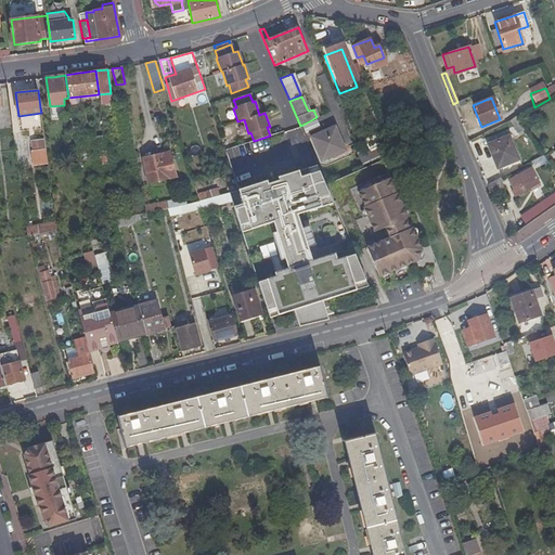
[(335,127),(312,136),(322,158),(344,150),(335,127)]
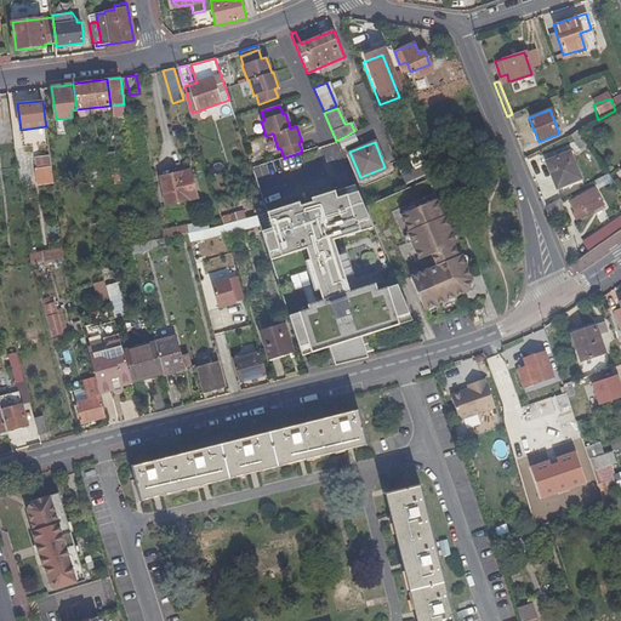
[(579,180),(568,153),(545,163),(554,189),(579,180)]
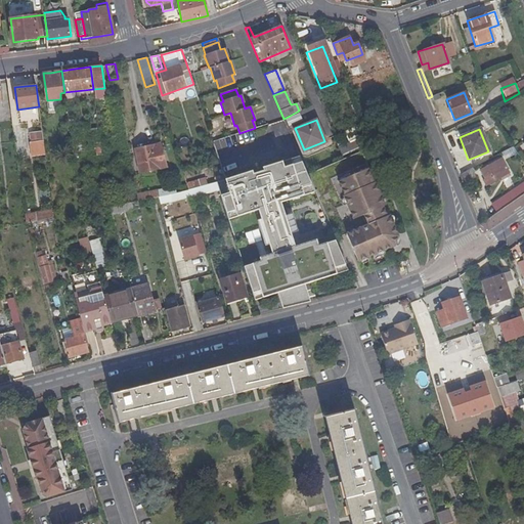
[(45,132),(31,132),(31,157),(45,156),(45,132)]
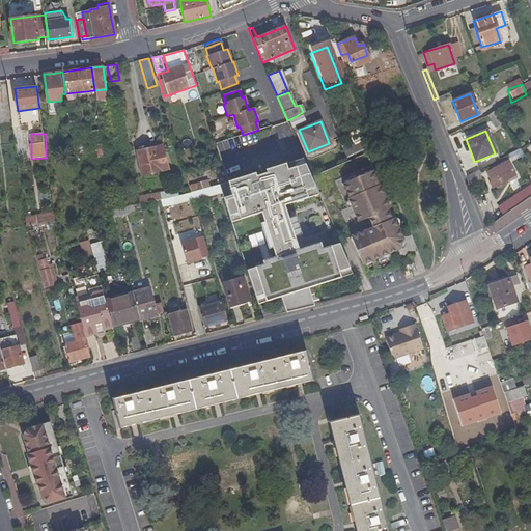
[(105,157),(105,159),(114,158),(112,143),(103,144),(104,150),(105,157)]
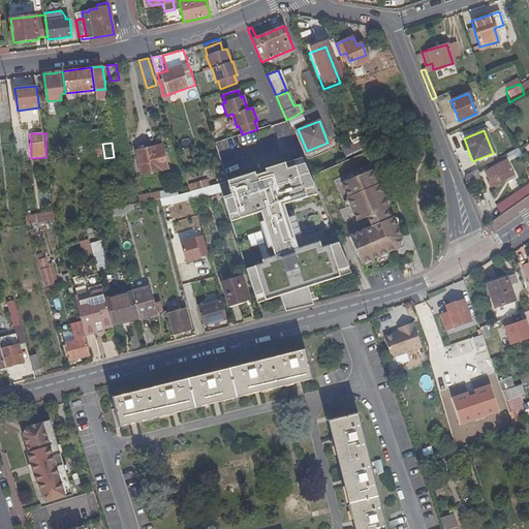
[(172,167),(164,146),(139,153),(146,175),(172,167)]
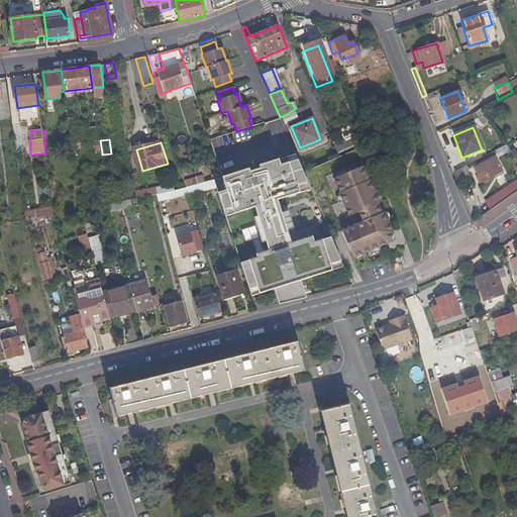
[(101,146),(95,146),(72,149),(73,157),(102,152),(101,146)]
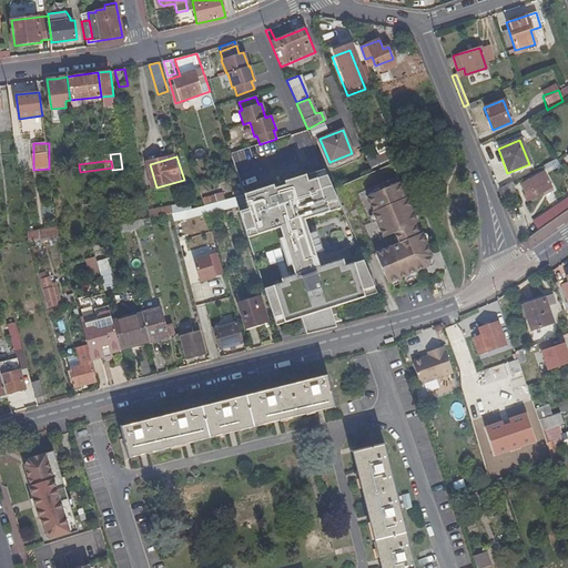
[(364,262),(375,256),(353,204),(398,185),(405,201),(406,200),(392,165),(335,193),(364,262)]
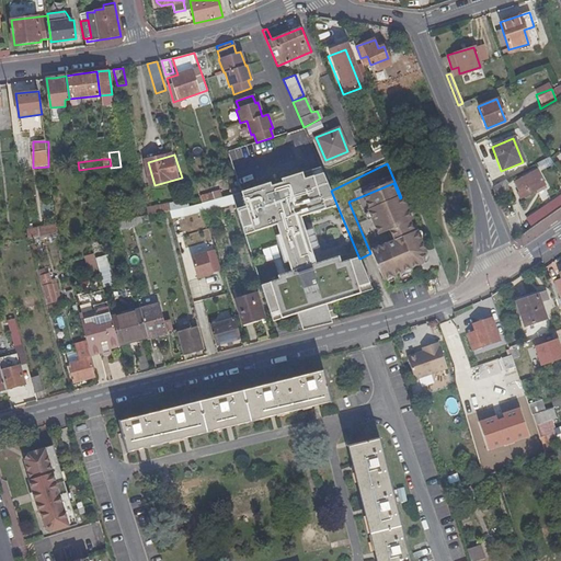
[(242,192),(231,195),(242,228),(251,226),(253,232),(276,225),(292,272),(277,276),(278,279),(261,286),(270,313),(278,311),(281,319),(298,313),(304,331),(331,323),(324,306),(359,296),(356,289),(368,286),(358,261),(340,266),(338,261),(315,267),(300,219),(336,208),(320,168),(281,180),(282,183),(270,187),(268,184),(242,192)]
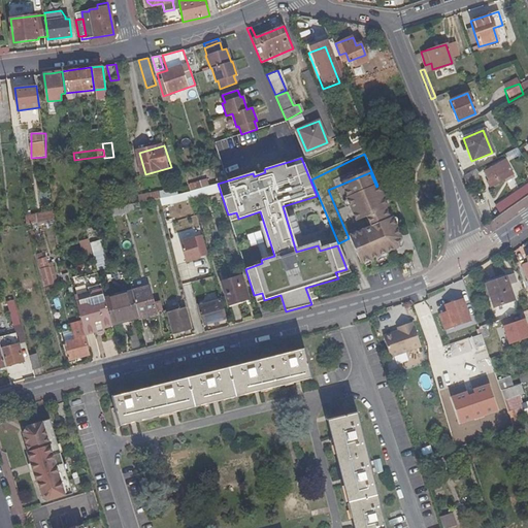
[(512,173),(503,160),(483,172),(488,182),(486,183),(489,188),(512,173)]
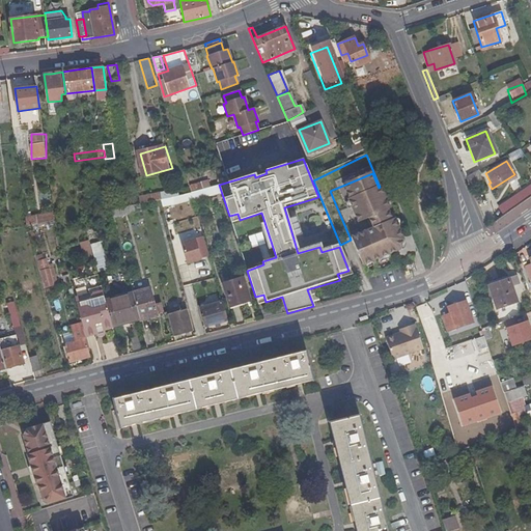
[(476,189),(474,184),(481,180),(478,171),(465,178),(470,191),(476,189)]
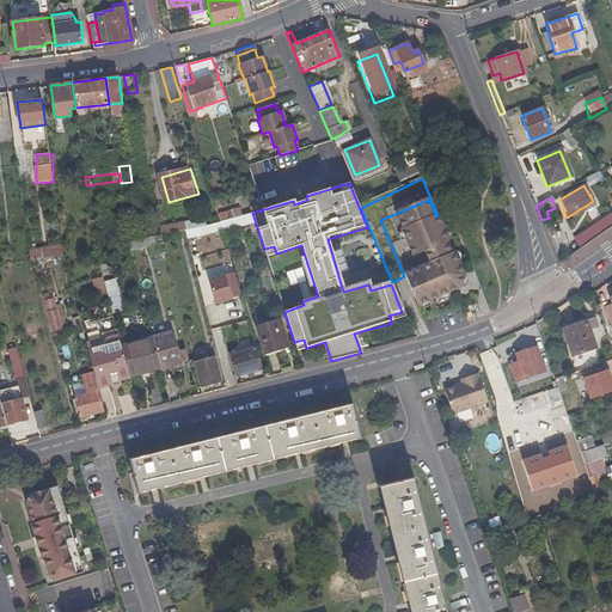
[(380,220),(417,308),(460,292),(464,279),(454,255),(452,256),(447,244),(450,243),(438,215),(436,216),(429,200),(380,220)]
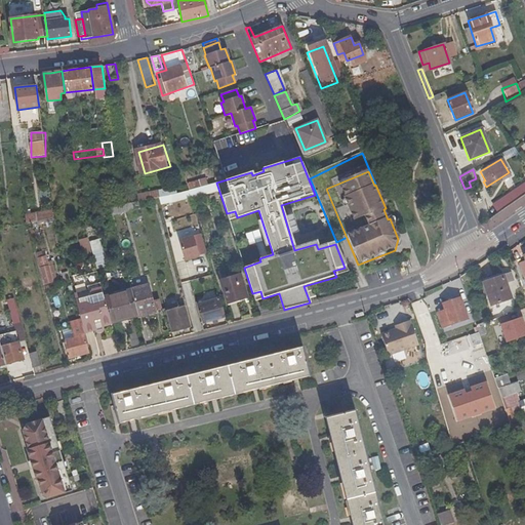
[(191,190),(203,187),(201,179),(189,183),(191,190)]
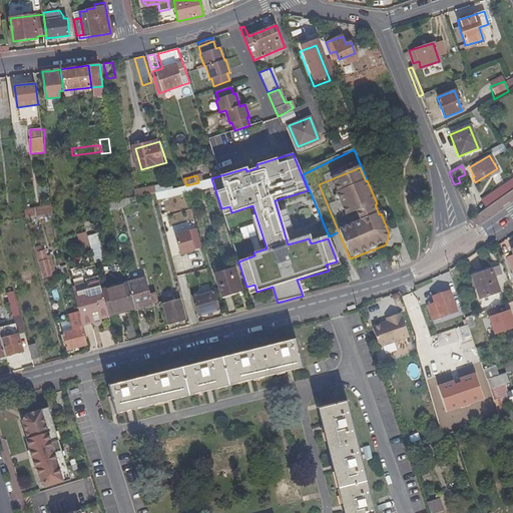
[(512,190),(512,178),(482,202),(487,209),(498,201),(512,190)]
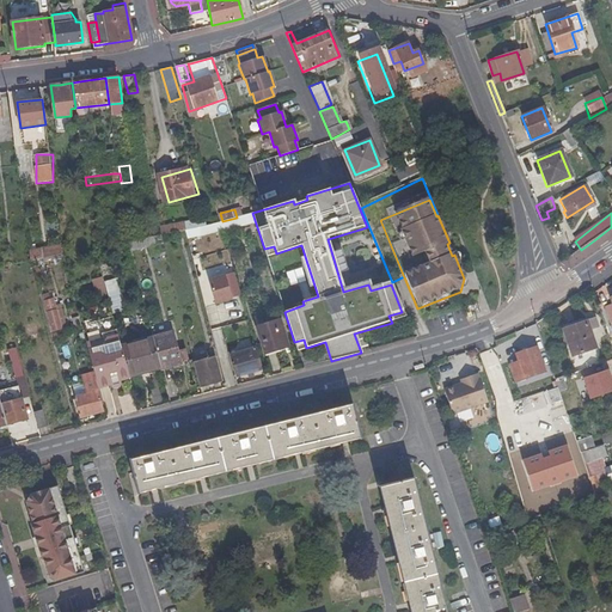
[(222,221),(225,230),(246,225),(244,215),(237,218),(222,221)]
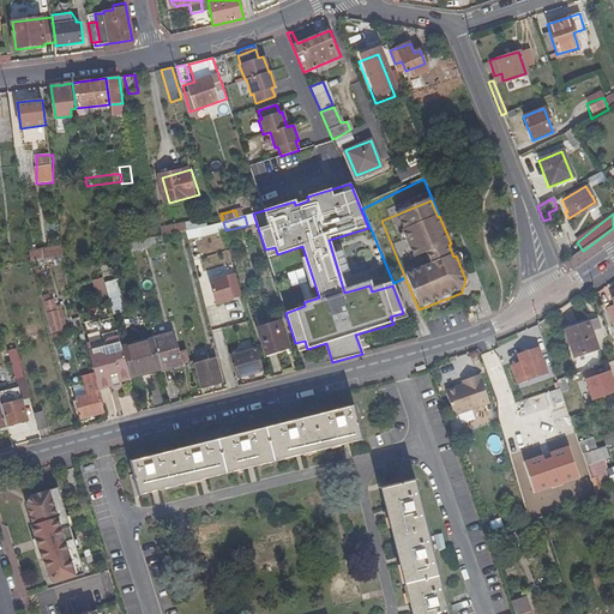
[(203,228),(204,235),(226,230),(223,222),(203,228)]
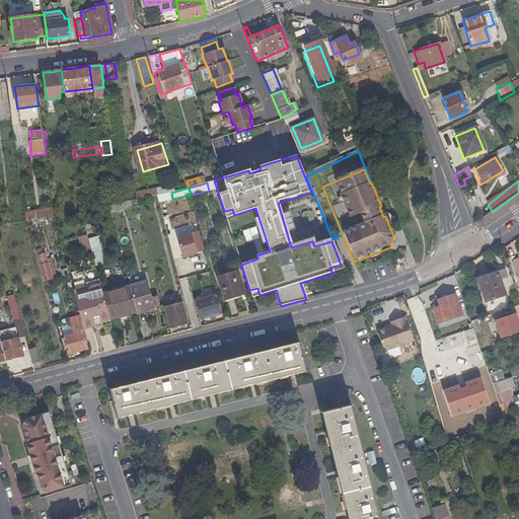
[(172,199),(171,193),(160,196),(161,203),(172,199)]
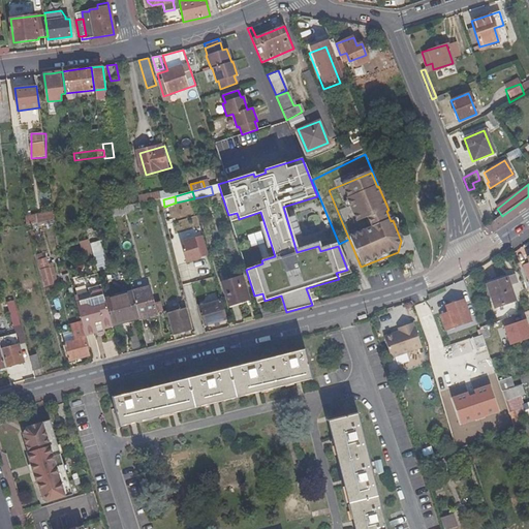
[(115,219),(132,217),(130,206),(112,209),(115,219)]
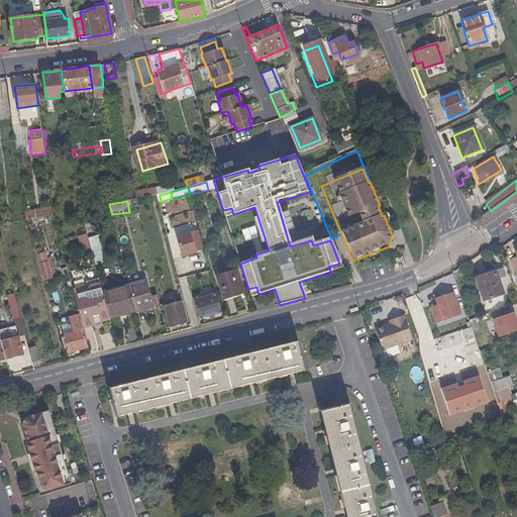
[(231,208),(223,210),(225,216),(233,214),(231,208)]
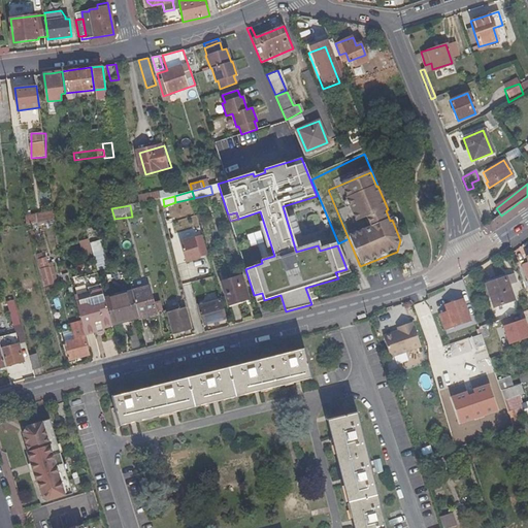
[(30,225),(37,224),(36,217),(25,219),(27,226),(30,225)]
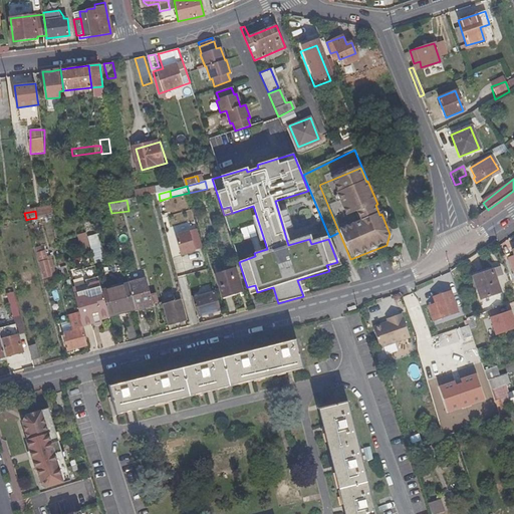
[(183,254),(187,253),(187,252),(189,252),(189,253),(197,250),(197,249),(204,247),(198,228),(177,234),(183,254)]
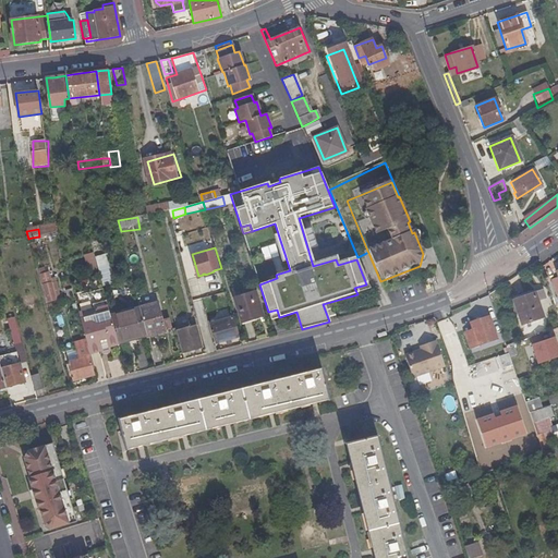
[(109,254),(97,256),(104,286),(116,282),(109,254)]
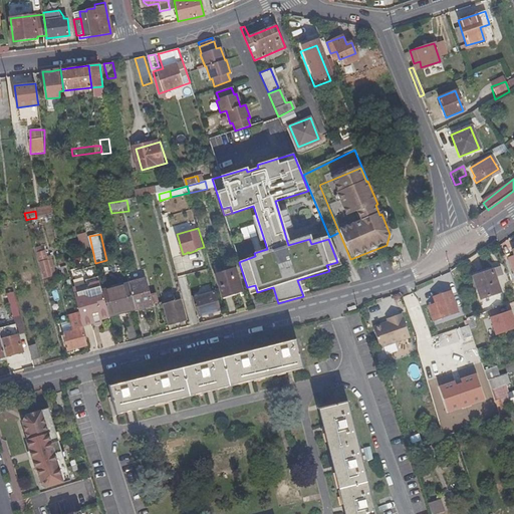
[(36,253),(39,264),(48,261),(46,255),(42,255),(41,251),(36,253)]
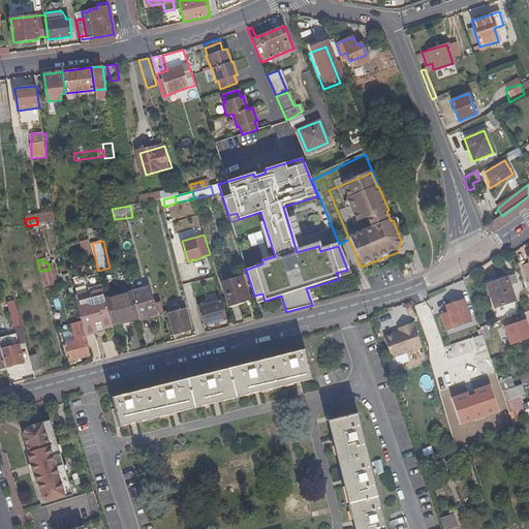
[(52,279),(50,269),(40,272),(45,286),(57,283),(56,278),(52,279)]
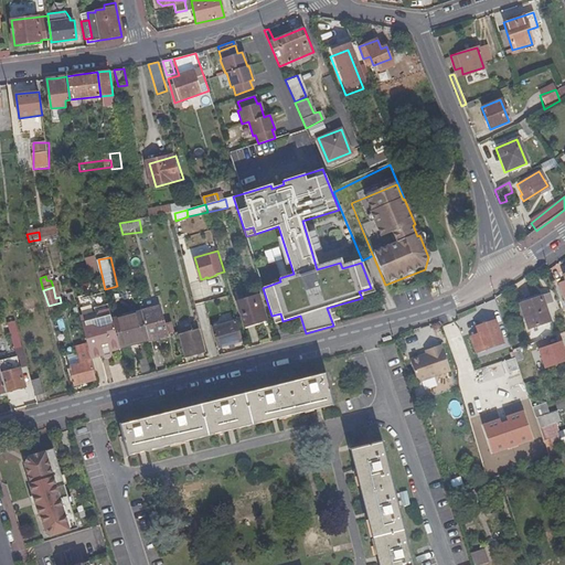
[(359,291),(362,298),(374,295),(371,288),(359,291)]
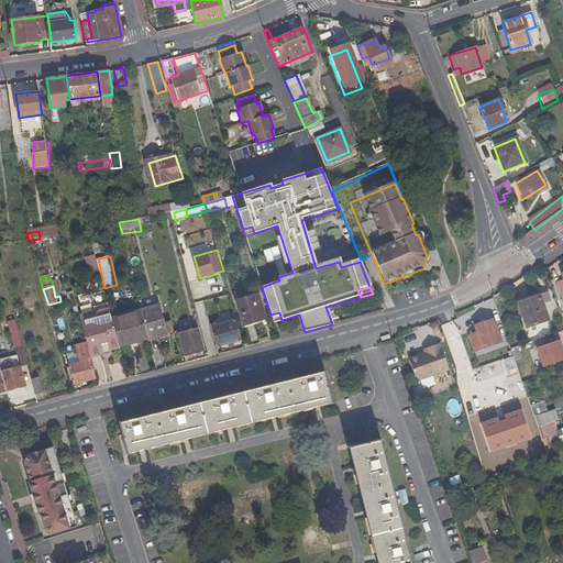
[(76,301),(89,352),(100,350),(109,348),(119,345),(111,318),(105,293),(76,299),(76,301)]
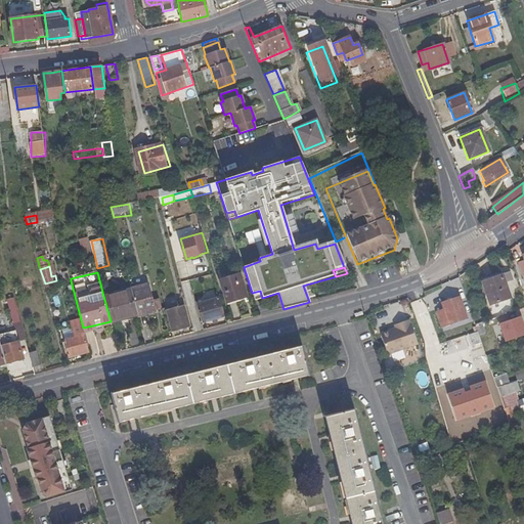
[(505,284),(512,280),(509,273),(483,282),(490,305),(510,299),(505,284)]
